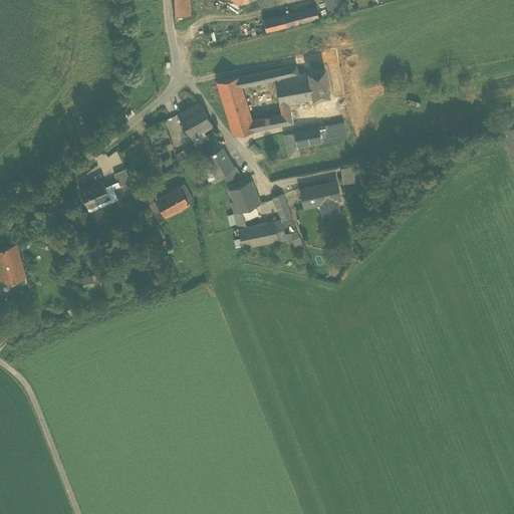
[(174,0),(175,16),(188,15),(188,0),(174,0)]
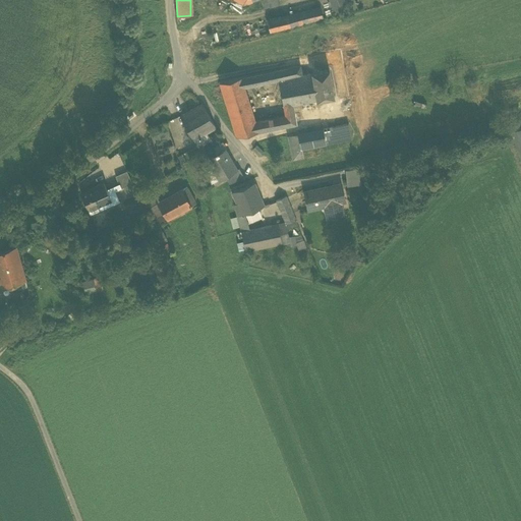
[(330,0),(334,10),(347,5),(345,0),(330,0)]
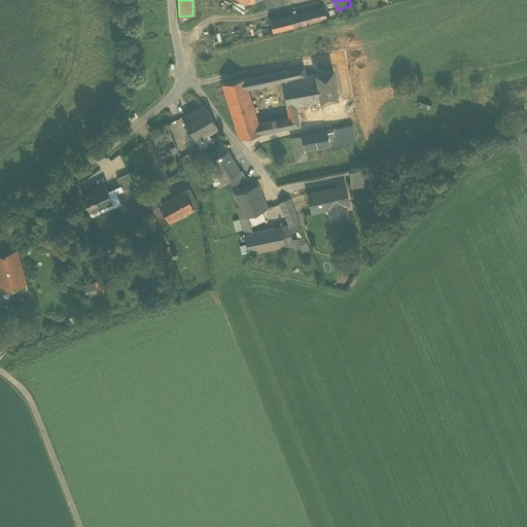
[(327,18),(324,6),(291,14),(294,27),(327,18)]
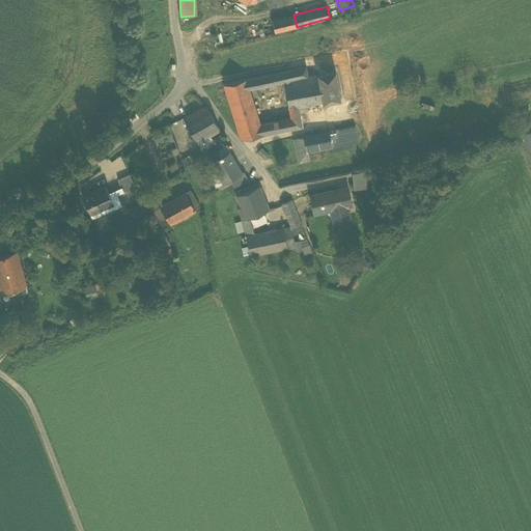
[(272,20),(275,32),(297,27),(294,15),(272,20)]
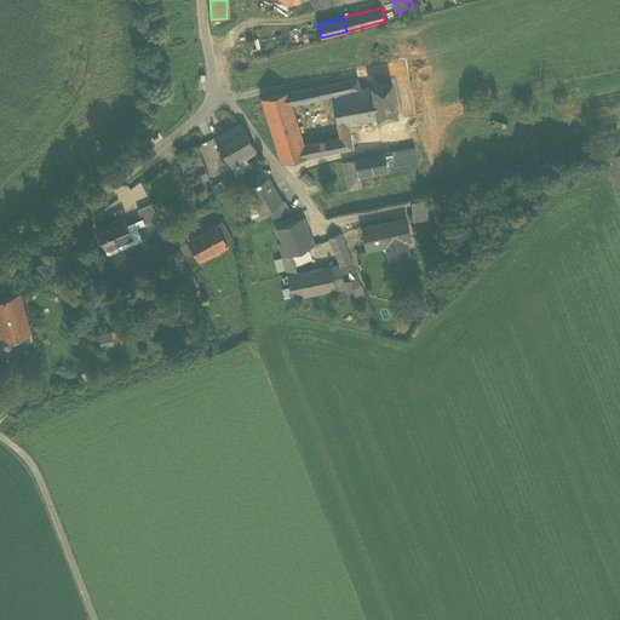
[(374,68),(375,76),(388,73),(386,65),(374,68)]
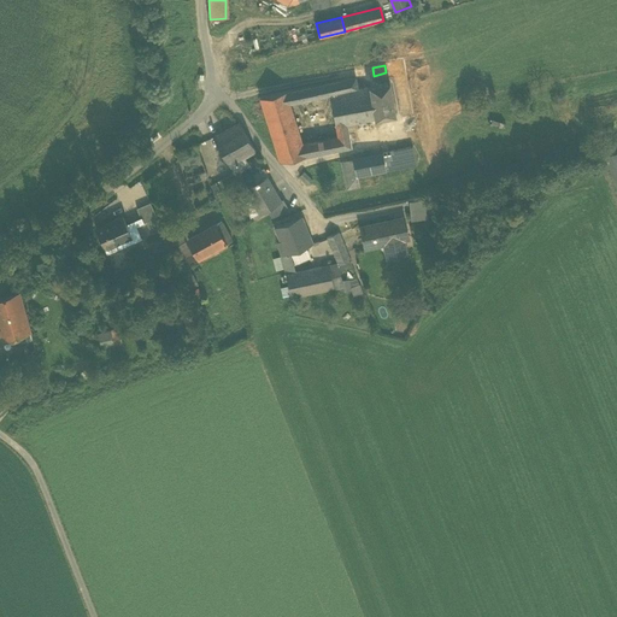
[(330,94),(336,128),(347,125),(347,123),(359,121),(358,112),(360,112),(357,88),(358,88),(356,77),(304,87),(286,90),(289,103),(330,94)]
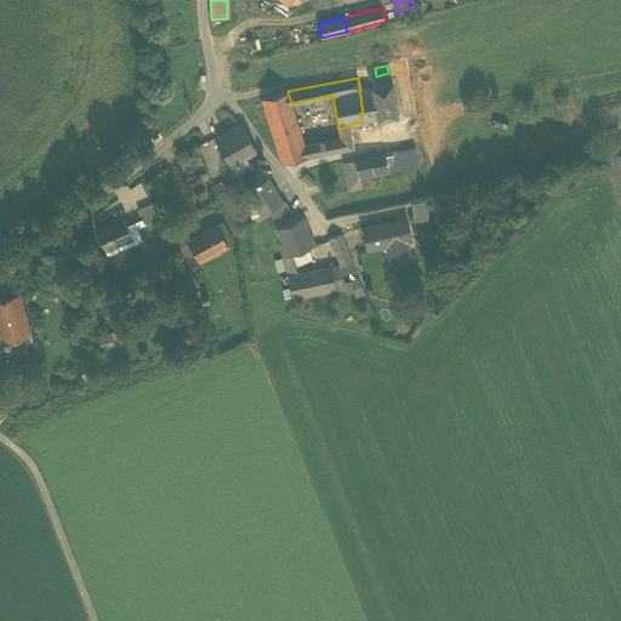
[(360,113),(362,121),(398,114),(392,83),(360,89),(359,89),(363,113),(360,113)]
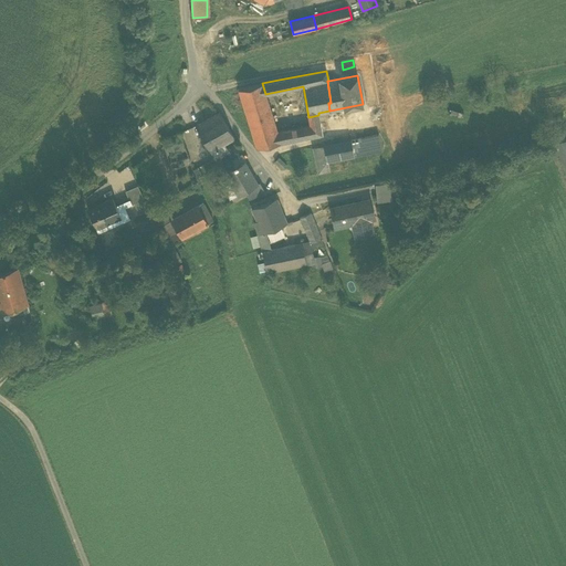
[(257,147),(281,143),(278,132),(265,94),(262,83),(238,88),(257,147)]
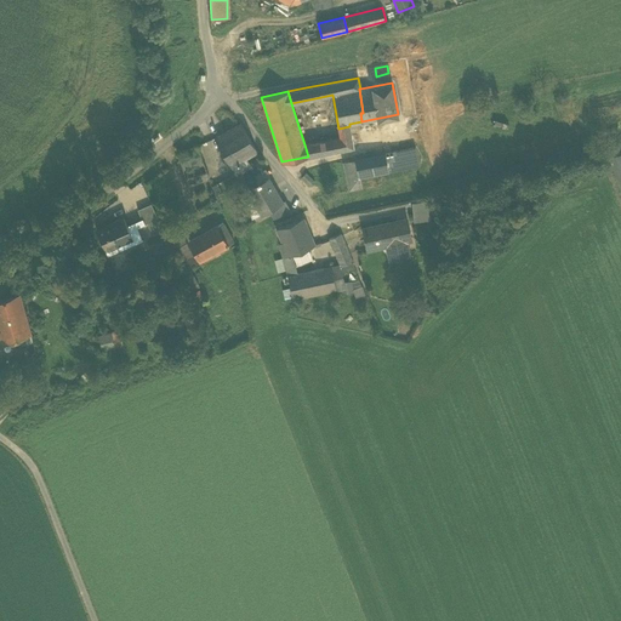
[(216,138),(232,167),(241,161),(257,153),(240,124),(216,138)]
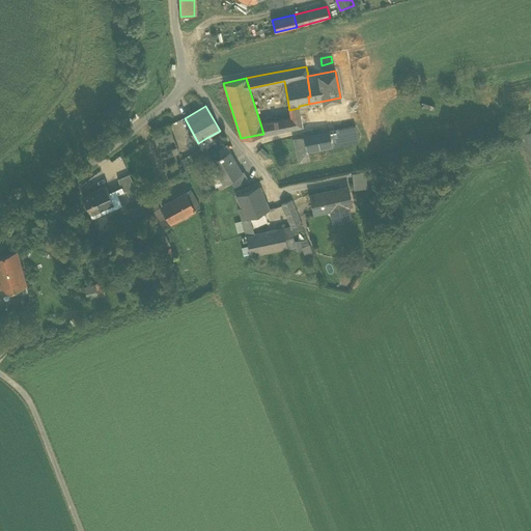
[(300,115),(299,108),(289,110),(290,117),(300,115)]
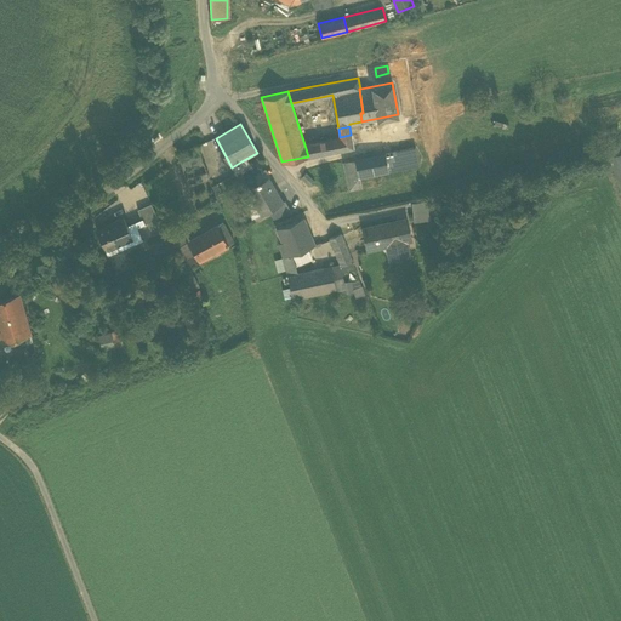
[(620,134),(603,141),(605,147),(620,141),(620,134)]
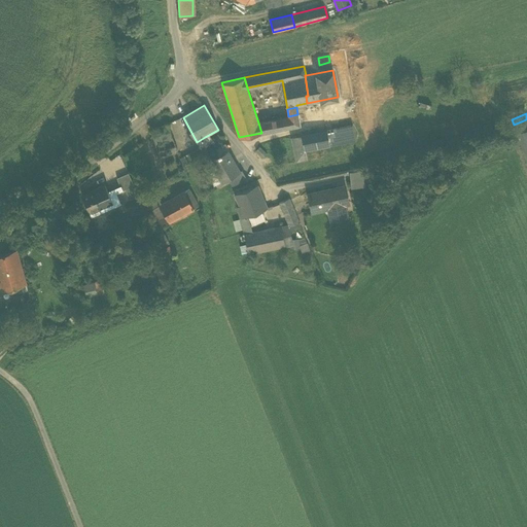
[(301,126),(297,114),(288,116),(258,123),(261,133),(301,126)]
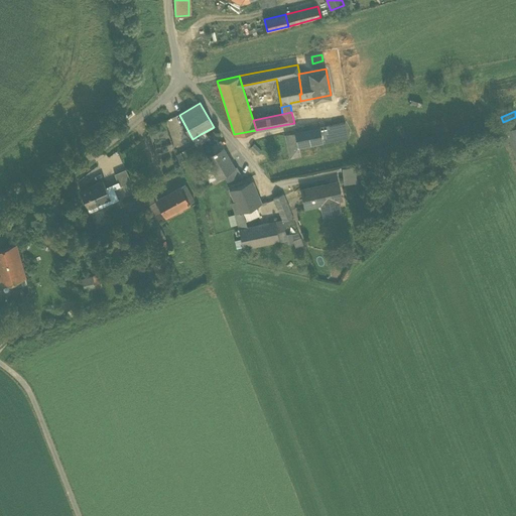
[(515,117),(503,122),(506,130),(515,126),(515,117)]
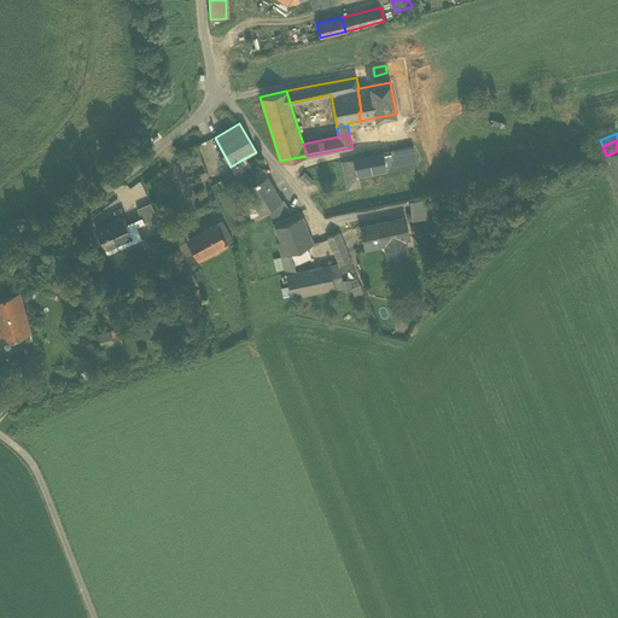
[(342,161),(348,188),(360,186),(357,175),(415,163),(413,147),(342,161)]
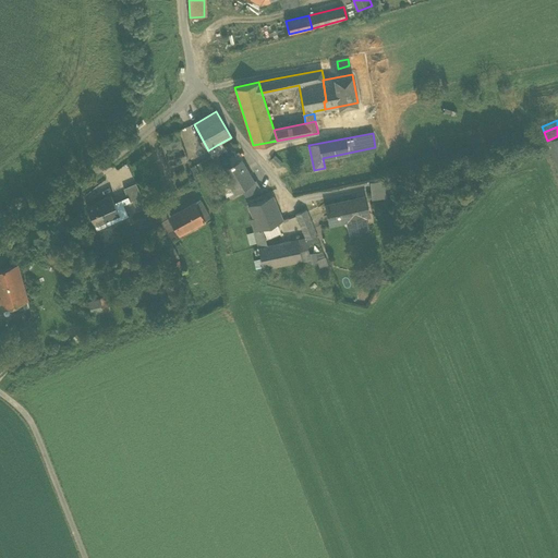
[(557,136),(547,141),(557,168),(557,136)]
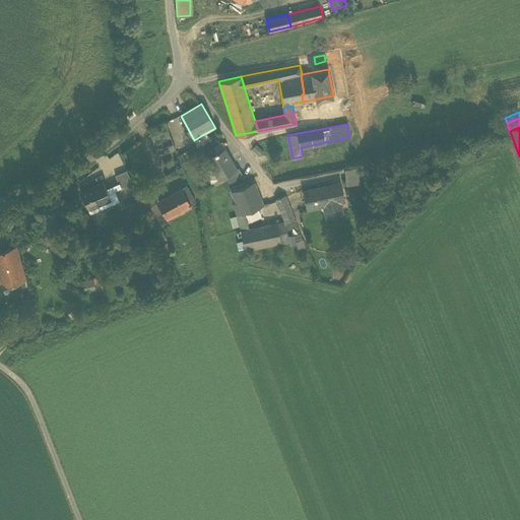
[(168,129),(152,134),(159,155),(175,149),(168,129)]
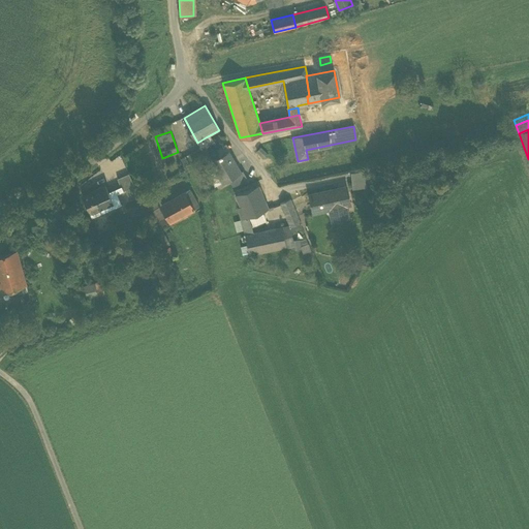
[(197,143),(200,148),(209,143),(206,137),(197,143)]
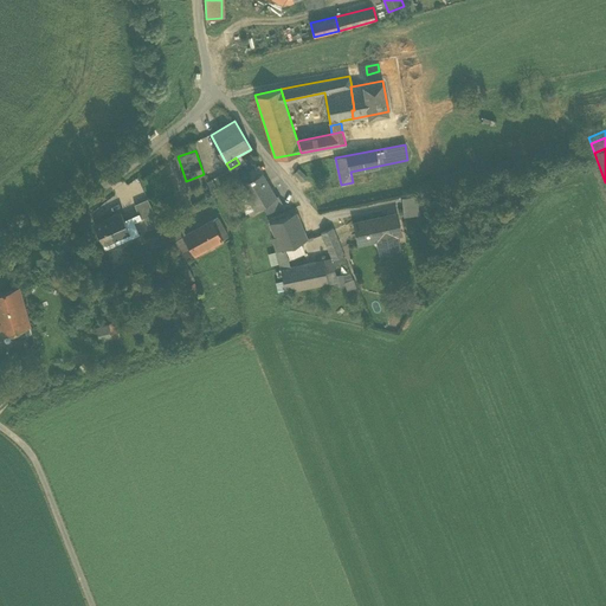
[(294,174),(303,182),(308,178),(298,168),(294,174)]
